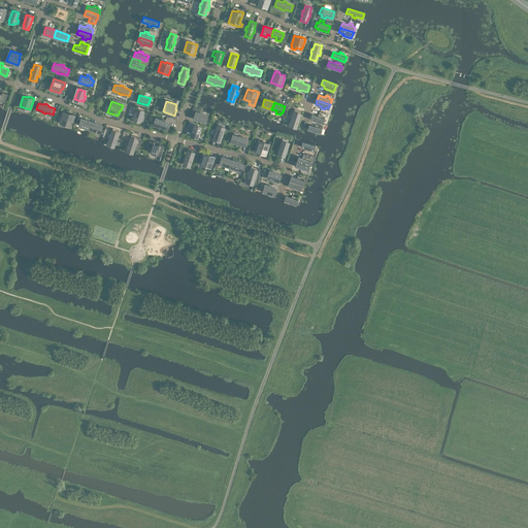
[(137,108),(133,119),(140,121),(140,120),(143,121),(144,117),(141,116),(143,110),(137,108)]
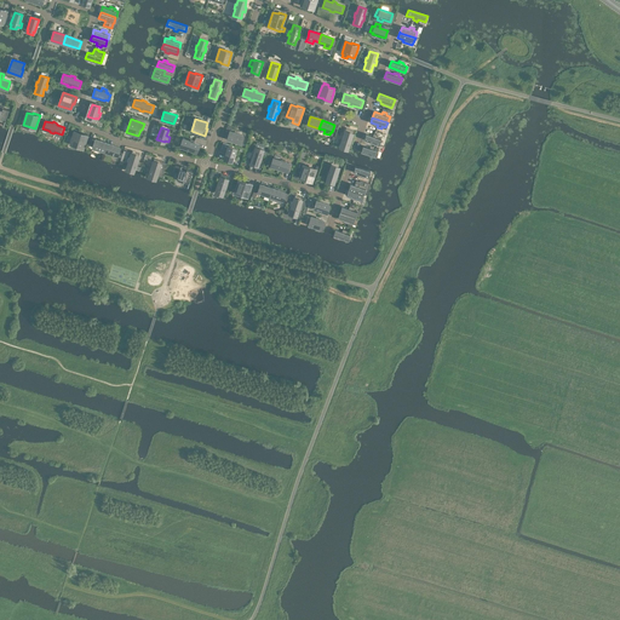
[(351,138),(354,130),(346,127),(344,136),(343,135),(340,139),(343,139),(340,147),(348,149),(350,142),(351,143),(352,138),(351,138)]
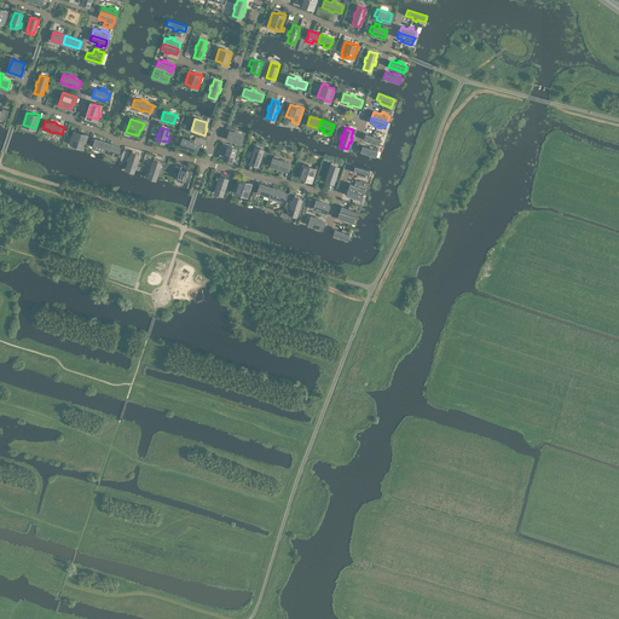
[(87,134),(81,132),(80,133),(74,131),(70,143),(84,148),(87,134)]
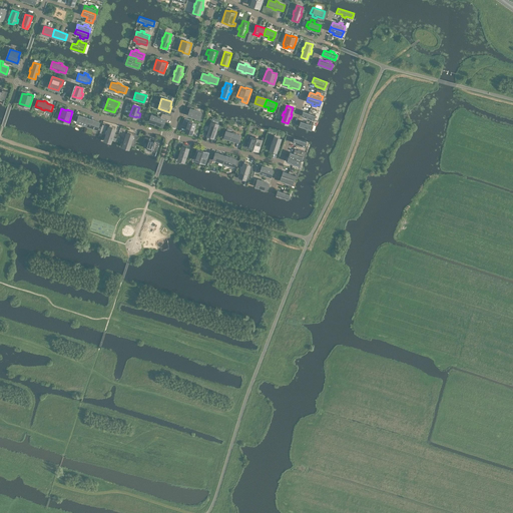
[(190,108),(188,115),(198,118),(198,117),(201,118),(202,113),(200,112),(200,111),(190,108)]
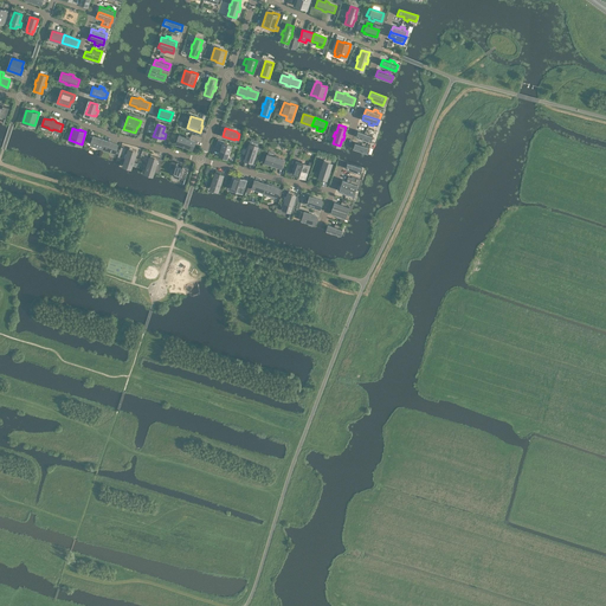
[(358,130),(355,136),(371,141),(373,136),(369,135),(369,133),(365,130),(365,133),(358,130)]
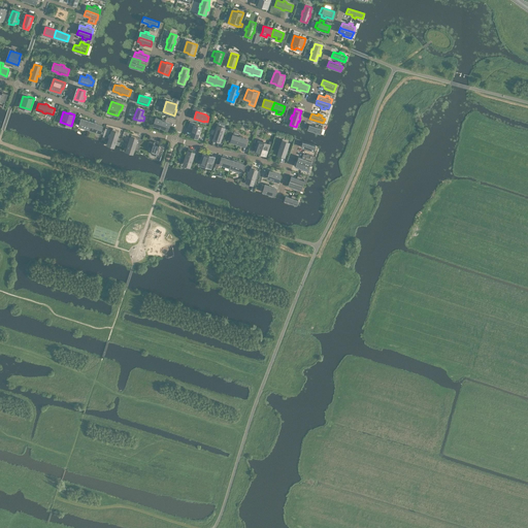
[(156,118),(154,124),(160,126),(159,127),(163,129),(163,127),(169,129),(171,123),(165,121),(166,120),(162,119),(162,120),(156,118)]
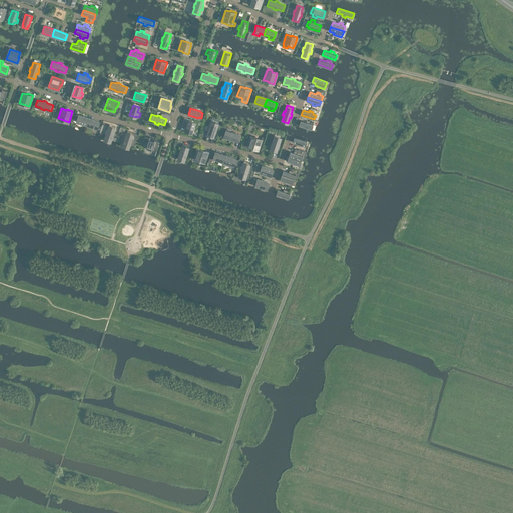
[(76,115),(75,119),(77,120),(77,121),(87,125),(89,118),(79,115),(78,116),(76,115)]
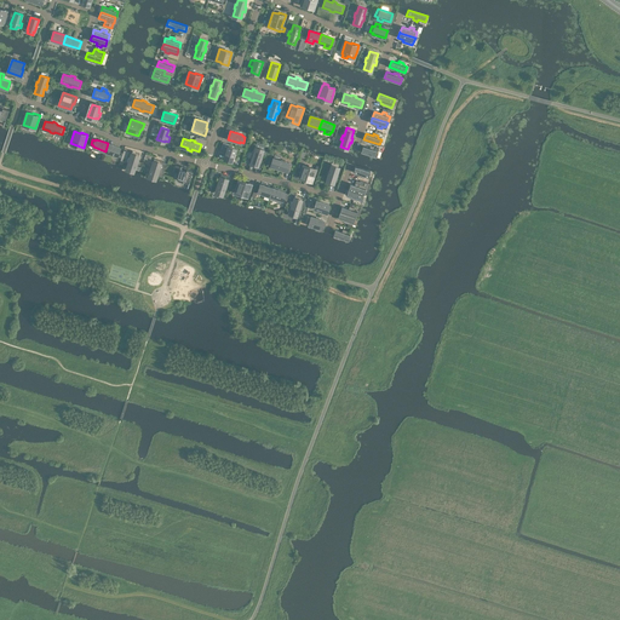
[(118,155),(120,147),(108,143),(105,151),(118,155)]
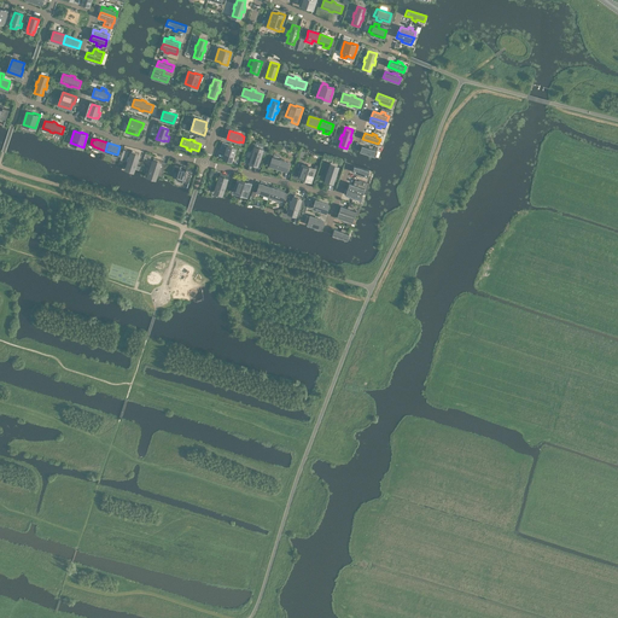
[(226,150),(223,158),(231,161),(235,147),(228,146),(227,145),(226,150)]
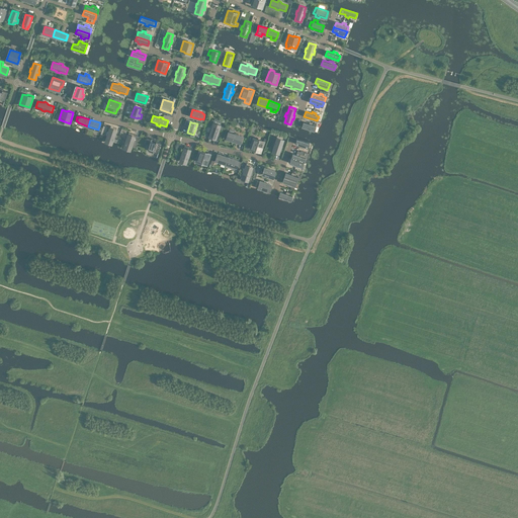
[(304,121),(301,126),(315,131),(316,125),(313,124),(314,122),(310,121),(309,123),(304,121)]
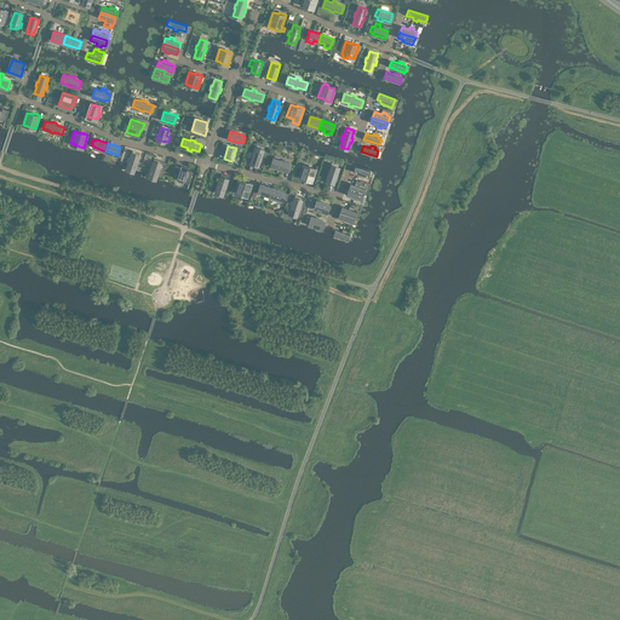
[(251,159),(252,159),(250,166),(257,168),(259,161),(260,161),(263,158),(260,156),(263,150),(256,148),(253,154),(252,154),(251,159)]
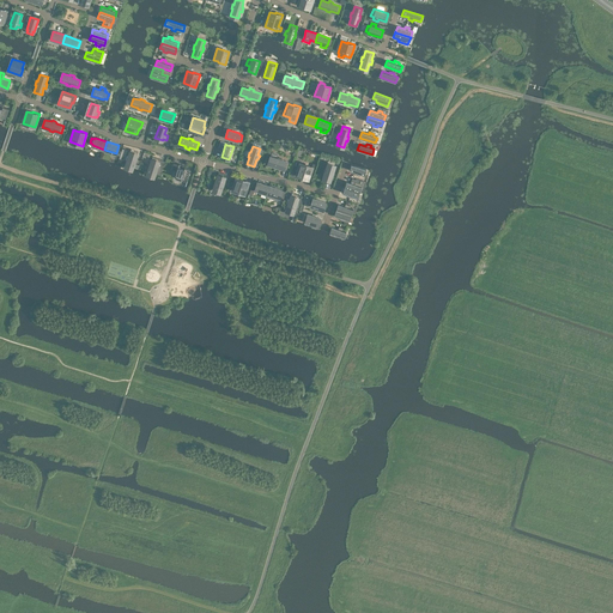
[(138,152),(131,149),(128,156),(127,156),(126,159),(127,161),(125,168),(132,170),(134,163),(135,163),(138,159),(135,158),(138,152)]
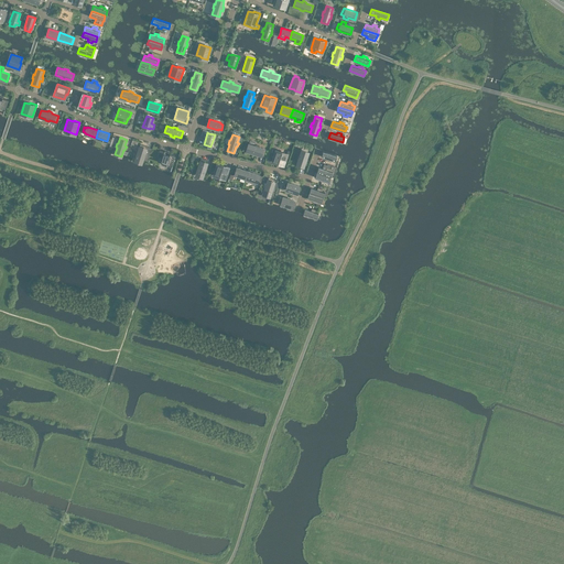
[(257,154),(263,156),(266,149),(259,147),(259,145),(256,144),(256,145),(249,143),(247,151),(252,152),(252,154),(257,155),(257,154)]
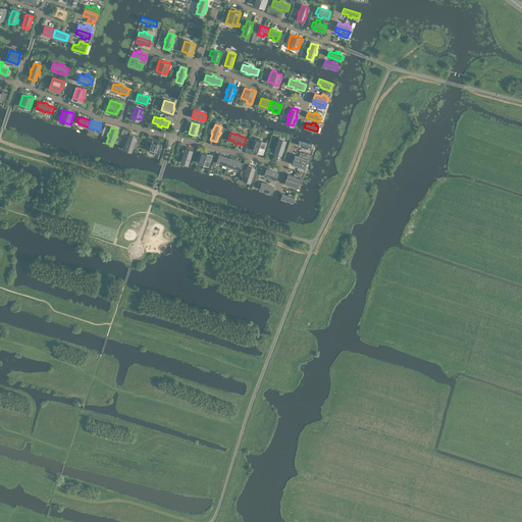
[(137,136),(129,134),(127,139),(126,139),(125,143),(126,143),(124,149),(132,151),(133,145),(135,145),(136,142),(135,141),(137,136)]
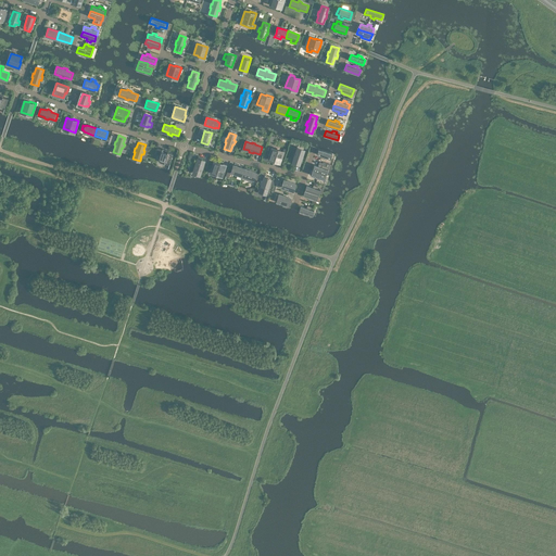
[(158,148),(155,154),(160,155),(159,160),(168,164),(167,167),(168,167),(173,153),(165,151),(166,150),(162,149),(158,148)]
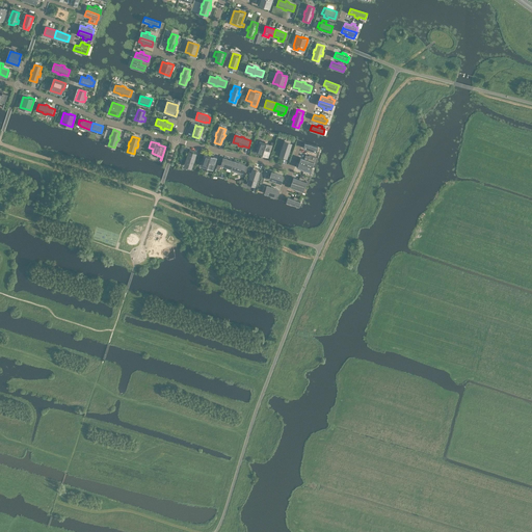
[(261,155),(267,156),(271,144),(270,144),(260,141),(257,152),(262,154),(261,155)]
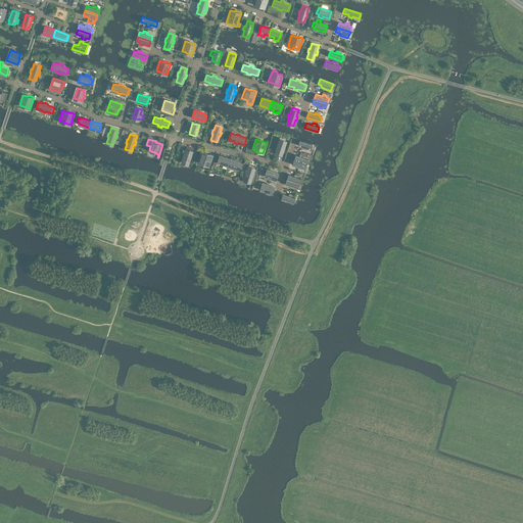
[(286,141),(280,139),(278,145),(277,144),(275,148),(277,148),(275,154),(281,156),(283,150),(284,151),(285,147),(284,147),(286,141)]
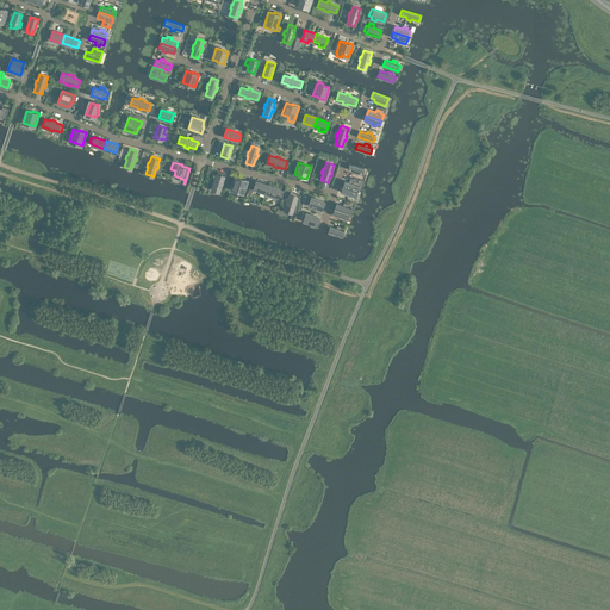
[(365,168),(349,163),(348,169),(354,172),(354,174),(359,175),(359,173),(362,174),(365,168)]
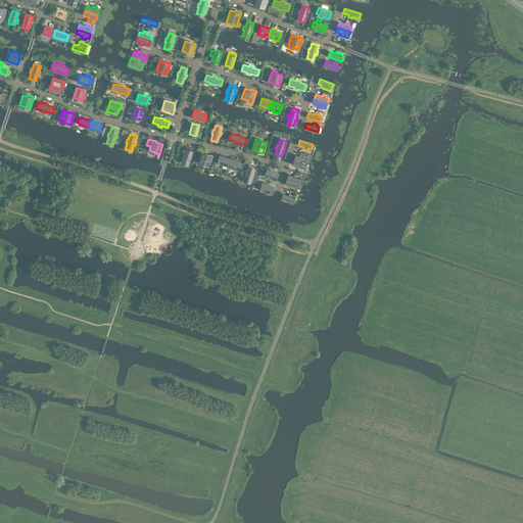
[(193,149),(187,146),(185,152),(184,152),(182,155),(183,156),(182,162),(188,164),(190,158),(191,158),(192,155),(191,154),(193,149)]
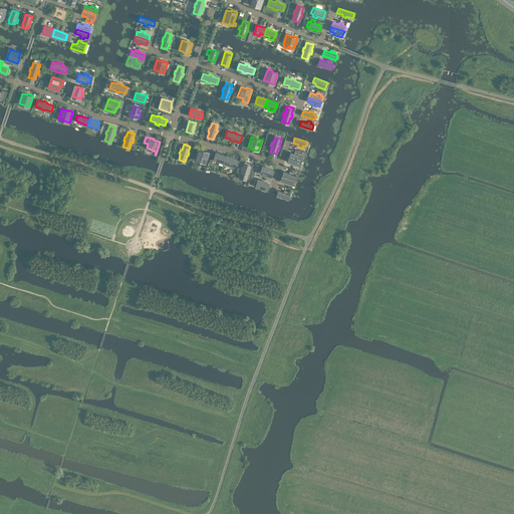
[(203,151),(198,149),(195,159),(205,163),(209,152),(203,150),(203,151)]
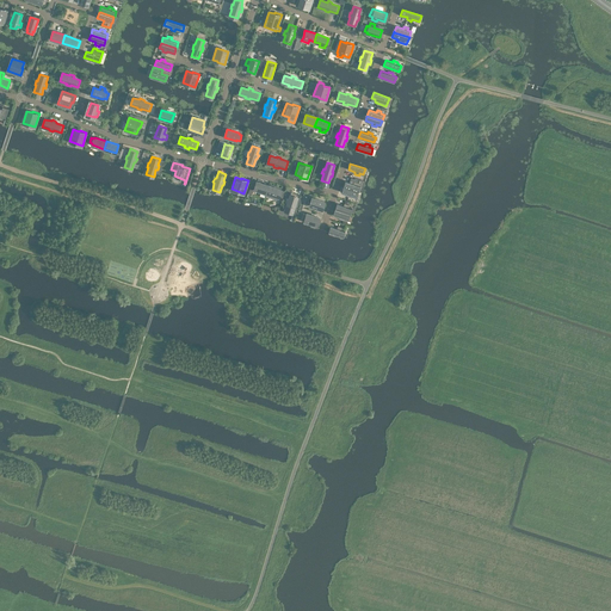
[(343,186),(358,192),(358,191),(360,184),(362,180),(359,179),(356,178),(355,179),(351,178),(350,180),(353,180),(352,183),(345,180),(343,186)]
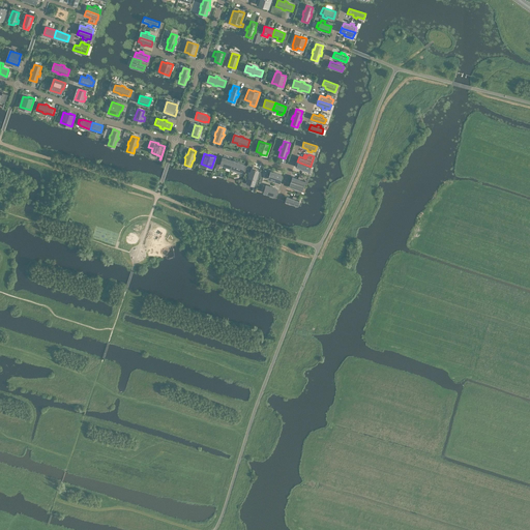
[(221,164),(231,168),(233,160),(223,157),(221,164)]
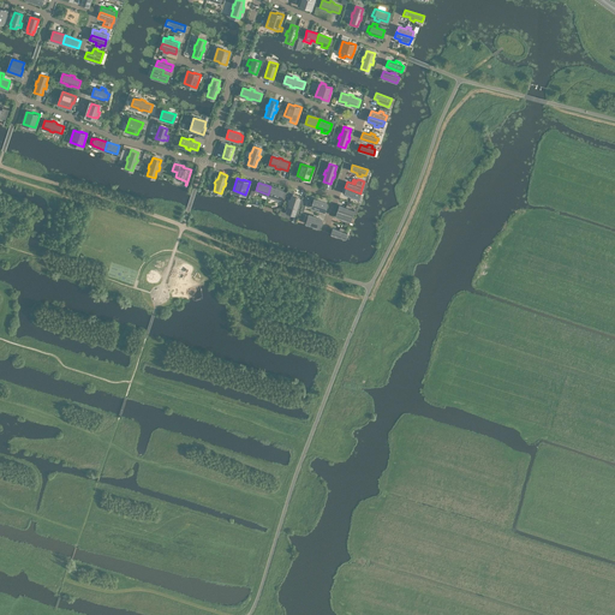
[(279,201),(280,198),(282,191),(270,186),(268,195),(267,197),(279,201)]
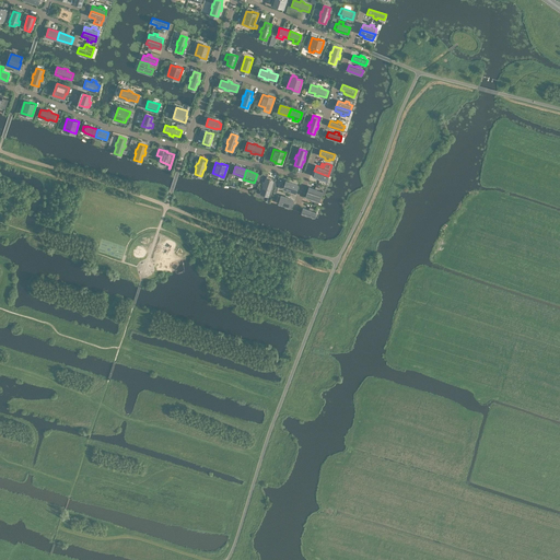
[(314,171),(313,176),(319,178),(318,181),(323,182),(323,179),(327,181),(328,176),(314,171)]
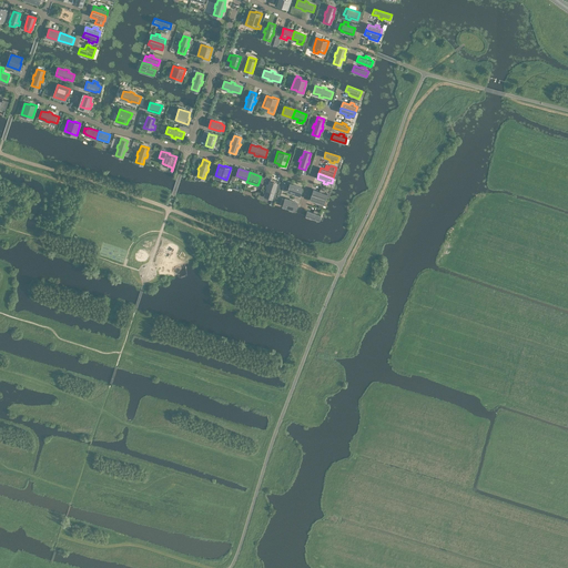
[(267,189),(265,195),(272,198),(274,199),(276,192),(275,192),(276,188),(275,188),(277,181),(271,179),(269,185),(267,184),(265,189),(267,189)]
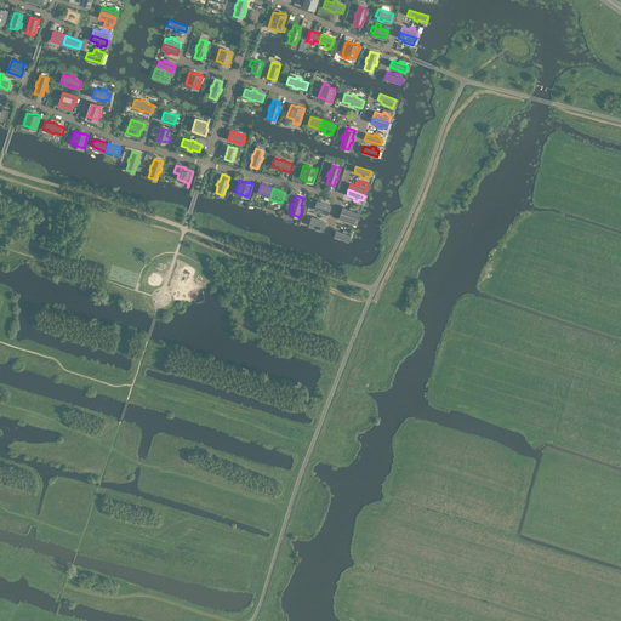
[(314,209),(326,212),(330,205),(317,200),(317,201),(314,200),(312,206),(315,208),(314,209)]
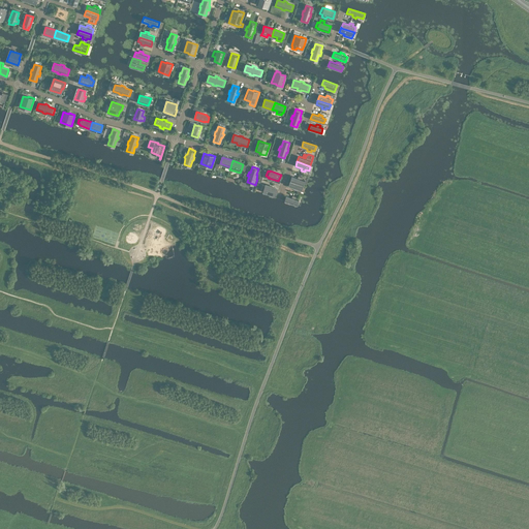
[(303,185),(305,180),(302,179),(302,177),(299,176),(298,178),(291,176),(289,181),(303,185)]
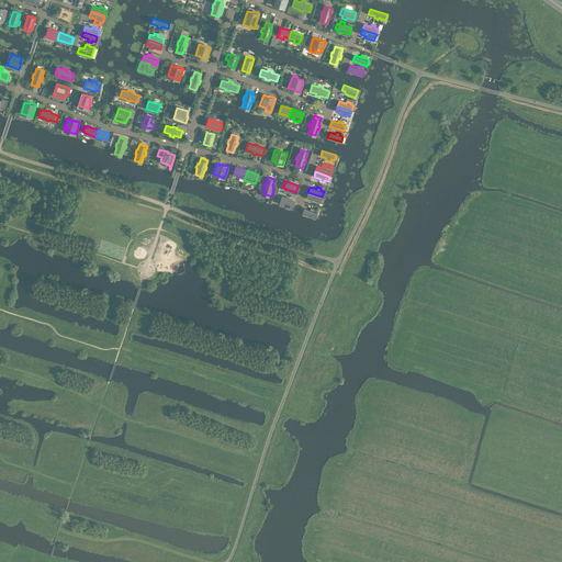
[(316,201),(319,202),(322,197),(307,192),(306,198),(313,200),(312,201),(316,203),(316,201)]
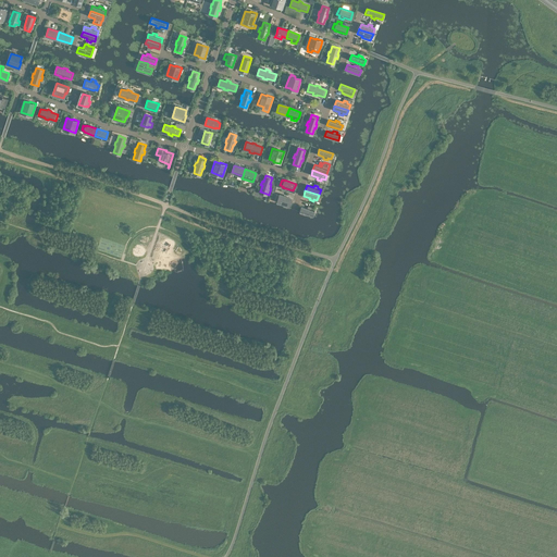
[(276,195),(275,200),(277,200),(277,201),(288,205),(291,206),(293,201),(291,200),(291,198),(280,195),(276,195)]
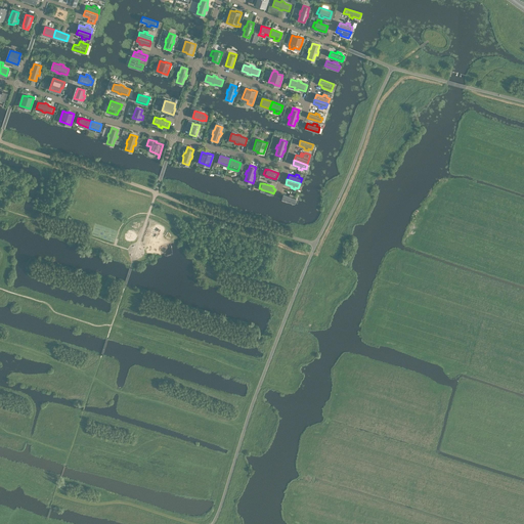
[(284,193),(282,197),(281,199),(295,203),(296,198),(293,197),(294,194),(290,193),(289,195),(284,193)]
